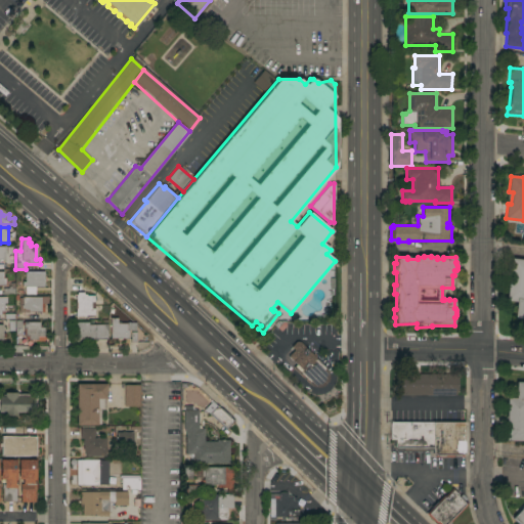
[(511,259),(523,260),(523,318),(514,318),(516,302),(506,301),(511,259)]
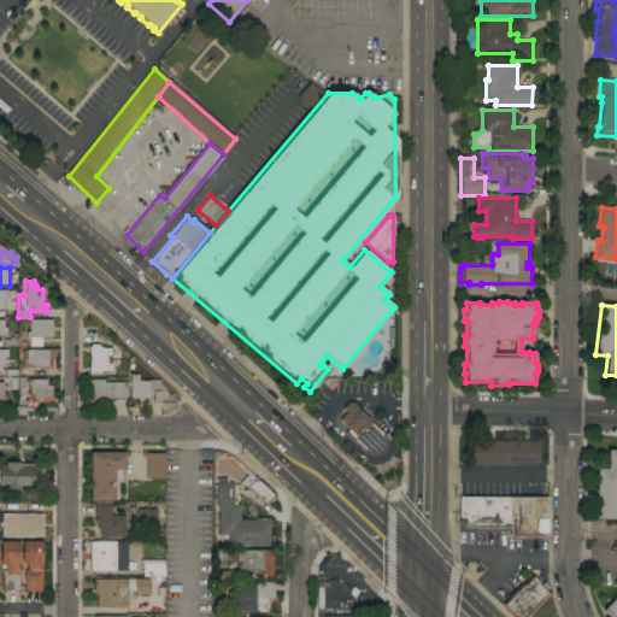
[(52,319),(52,338),(29,339),(29,336),(25,336),(25,333),(29,333),(29,321),(52,319)]
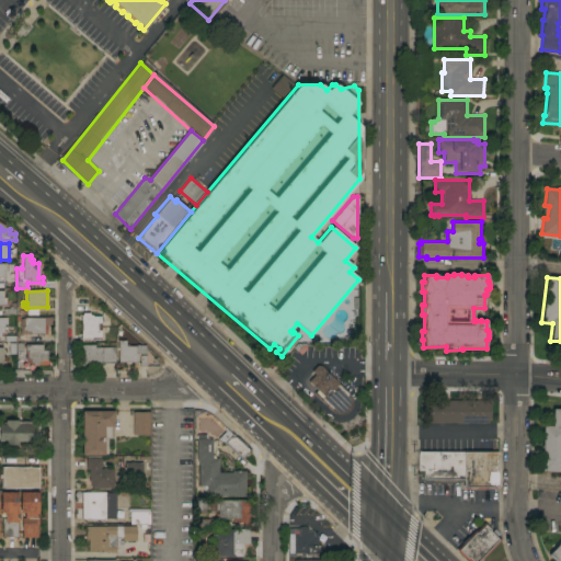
[(92,338),(92,339),(90,339),(90,340),(83,340),(81,340),(81,335),(80,335),(80,319),(81,319),(81,316),(82,316),(82,313),(89,313),(89,316),(92,316),(92,317),(104,317),(104,333),(101,333),(101,338),(92,338)]
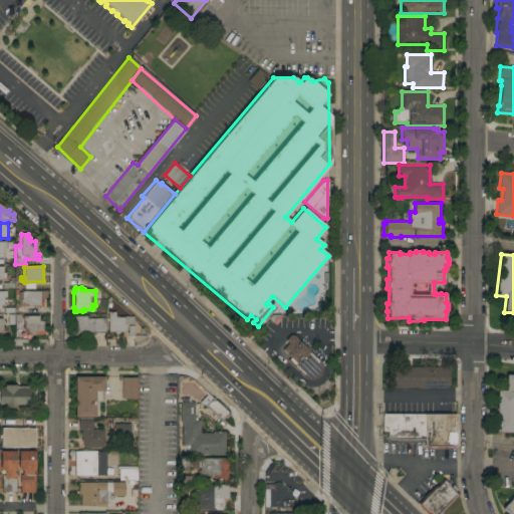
[(0,291),(6,291),(6,298),(4,297),(3,308),(14,308),(16,308),(15,313),(14,313),(4,313),(4,314),(0,314),(0,291)]
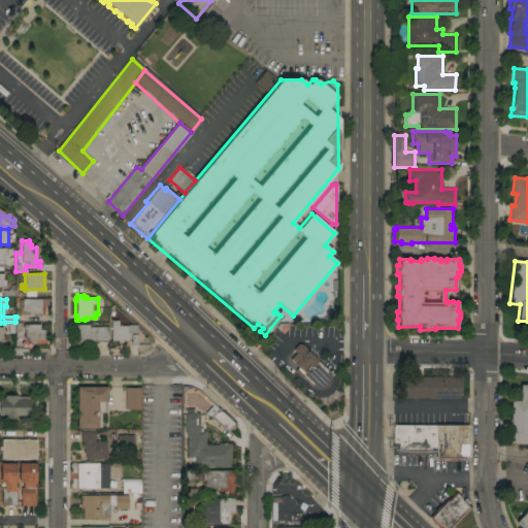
[(41,299),(41,300),(48,300),(48,306),(44,306),(44,315),(20,315),(19,300),(22,300),(22,299),(41,299)]
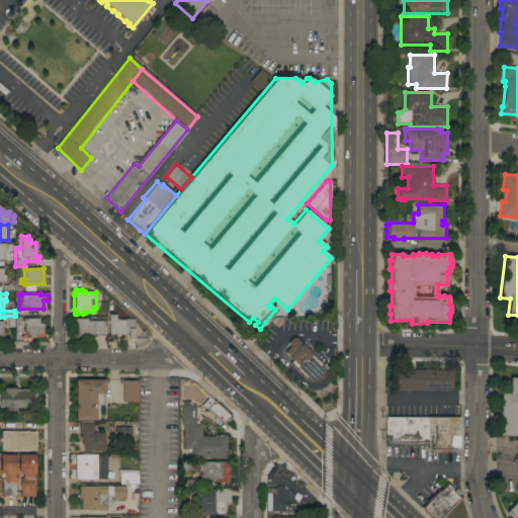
[(124,320),(124,319),(134,319),(134,327),(126,327),(126,335),(108,335),(108,315),(115,315),(115,320),(124,320)]
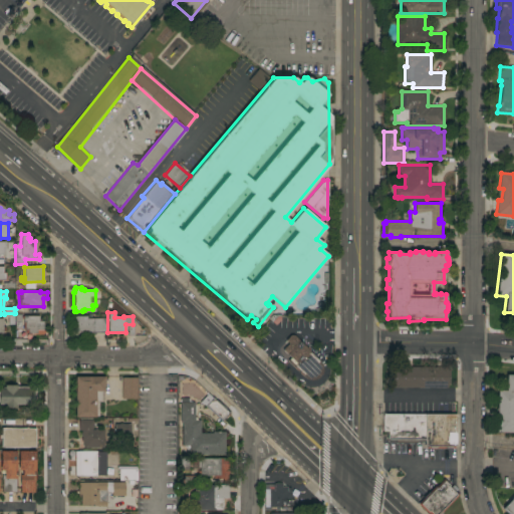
[(9,315),(21,315),(21,329),(10,329),(9,315)]
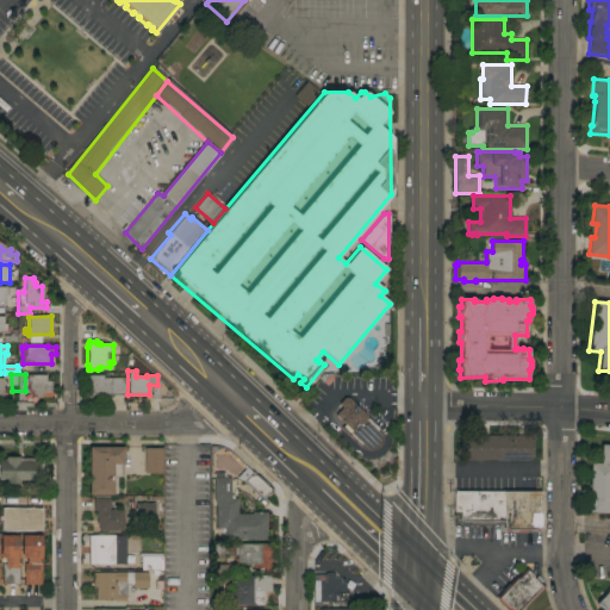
[(45,375),(45,379),(48,379),(48,381),(51,381),(51,392),(53,392),(53,396),(51,396),(51,398),(38,398),(38,396),(37,396),(37,398),(33,398),(33,396),(30,397),(30,391),(27,391),(27,375),(45,375)]
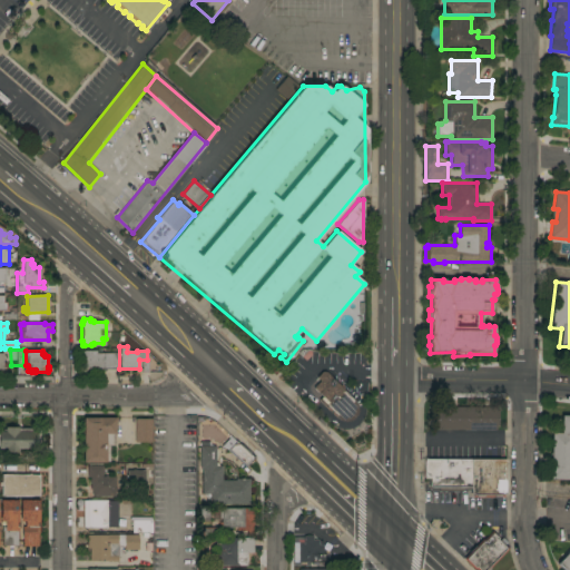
[(82,351),(96,351),(96,353),(117,353),(117,369),(96,370),(96,372),(90,372),(90,369),(82,369),(82,351)]
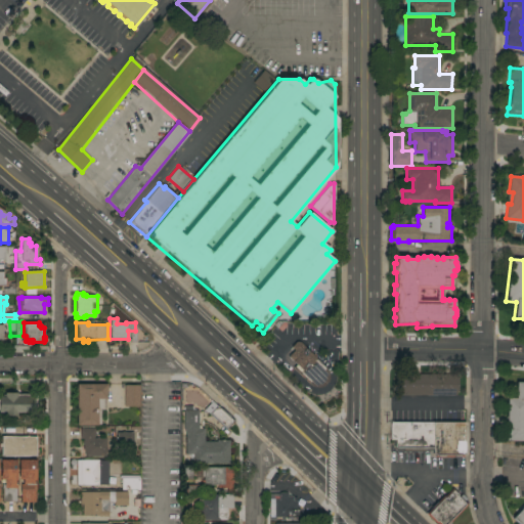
[(299,340),(285,357),(311,385),(319,387),(324,385),(329,381),(330,377),(328,370),(299,340)]
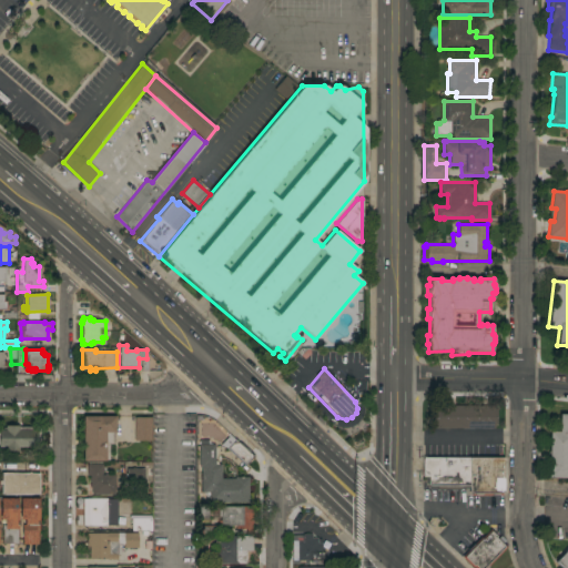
[(428,428),(428,406),(494,406),(494,409),(497,409),(497,425),(494,425),(494,428),(428,428)]
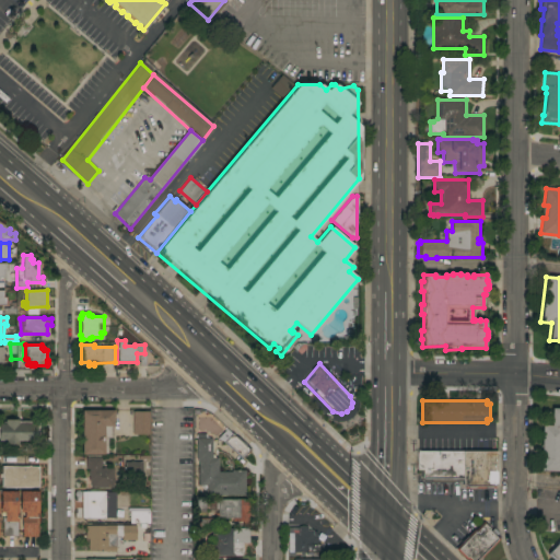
[(551,409),(559,409),(559,471),(540,471),(541,426),(551,426),(551,409)]
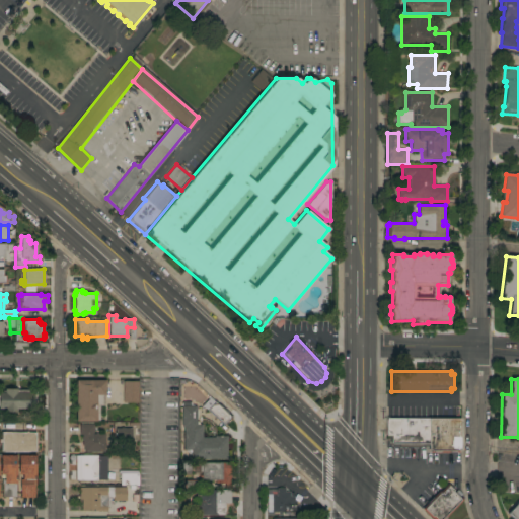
[(76,380),(105,380),(105,395),(102,395),(102,405),(99,405),(99,421),(96,421),(96,422),(76,422),(76,380)]
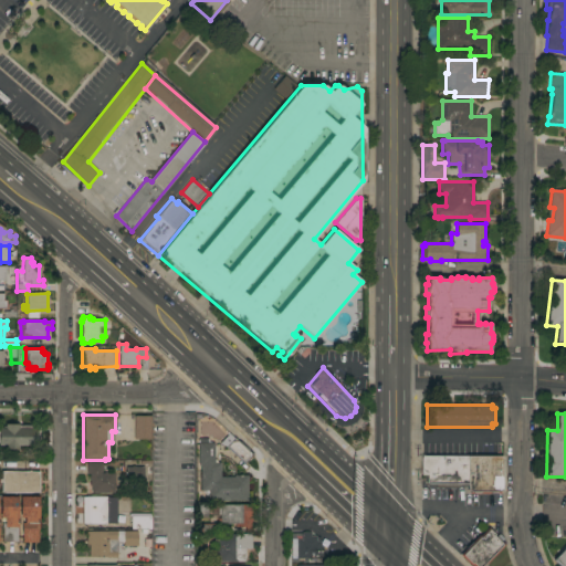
[(150,439),(134,439),(134,416),(150,416),(150,439)]
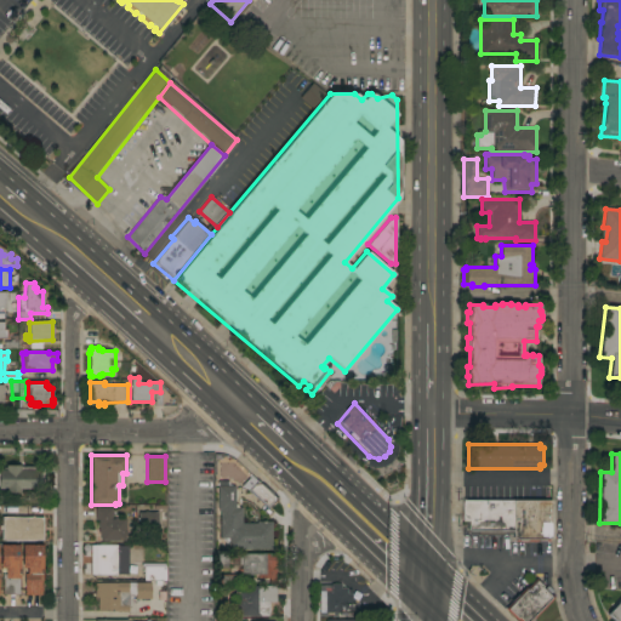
[(44,489),(20,489),(20,494),(6,494),(6,489),(0,489),(0,469),(3,469),(3,468),(5,468),(5,466),(20,466),(20,467),(44,467),(44,489)]
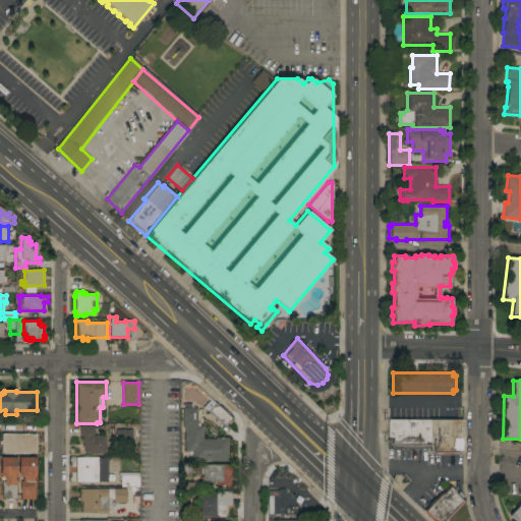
[(208,411),(206,413),(203,409),(212,399),(223,409),(225,411),(226,410),(234,418),(228,424),(227,423),(224,426),(208,411)]
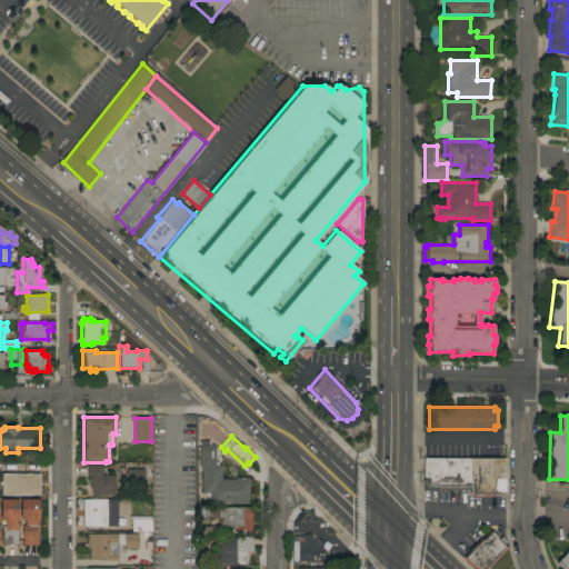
[(249,503),(209,503),(208,493),(201,493),(201,468),(199,468),(199,446),(215,446),(215,449),(216,449),(216,459),(215,459),(215,462),(216,462),(217,463),(218,466),(221,466),(221,480),(235,480),(235,478),(249,478),(249,503)]
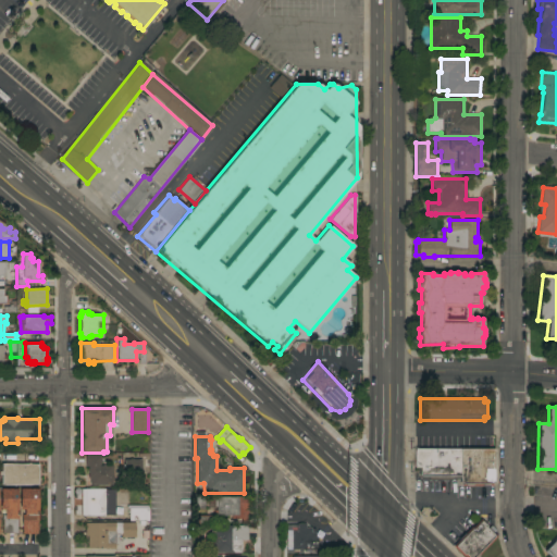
[(494,449),(494,483),(492,483),(492,486),(461,486),(461,483),(459,483),(459,478),(452,478),(452,480),(428,480),(428,479),(420,479),(420,474),(418,474),(418,468),(415,468),(415,449),(494,449)]
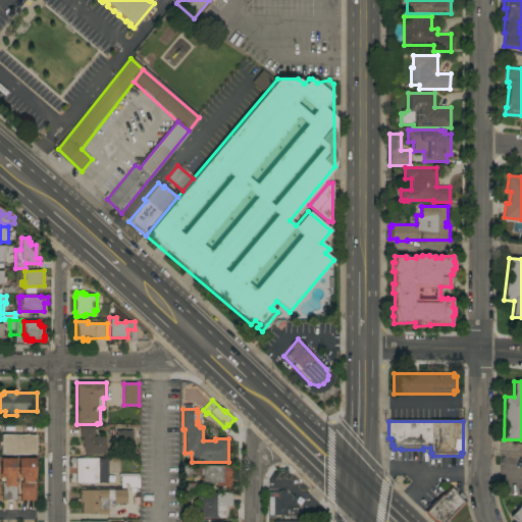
[(85,455),(85,449),(83,449),(83,436),(80,436),(80,427),(94,427),(94,436),(105,436),(105,455),(85,455)]
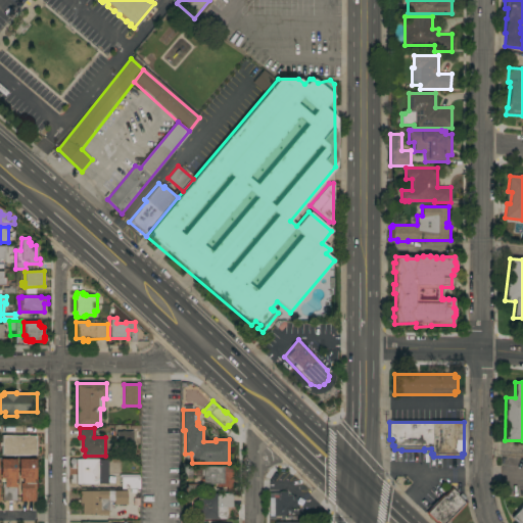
[(120,431),(120,430),(125,431),(133,431),(133,445),(116,445),(116,431),(120,431)]
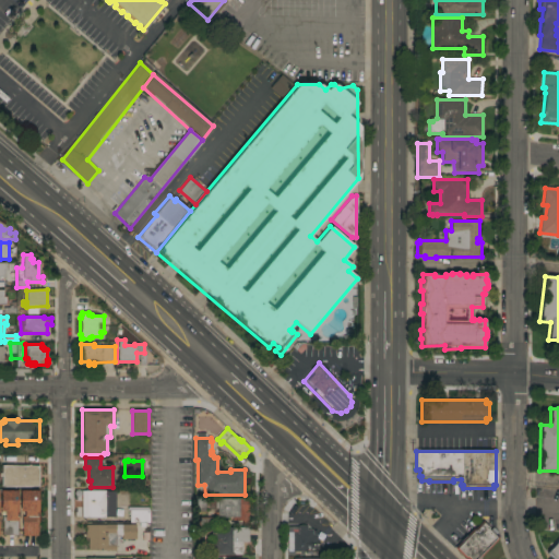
[(38,465),(38,486),(31,486),(31,488),(2,488),(2,487),(1,487),(1,477),(0,477),(0,474),(1,474),(1,465),(38,465)]
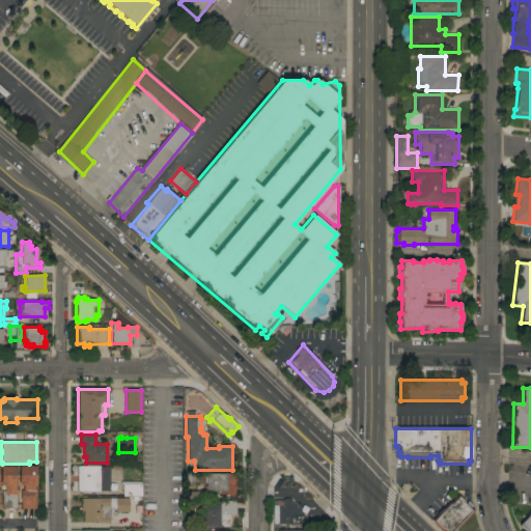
[(0,466),(17,466),(17,492),(19,492),(19,496),(16,496),(16,508),(2,508),(2,495),(1,495),(1,490),(0,490),(0,466)]
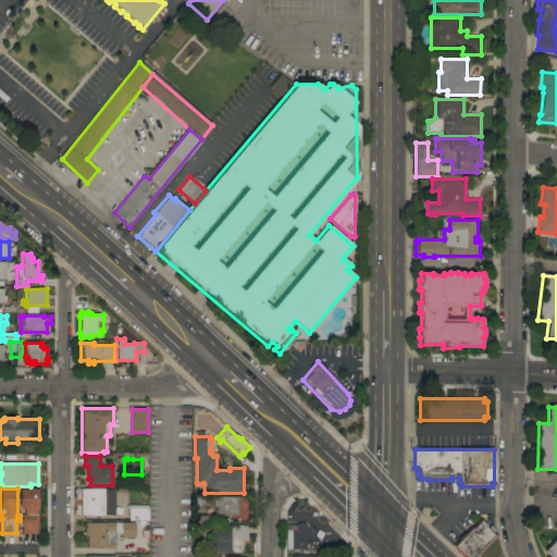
[(37,489),(38,509),(35,509),(35,516),(37,516),(37,534),(22,534),(22,515),(24,515),(24,509),(20,509),(20,490),(37,489)]
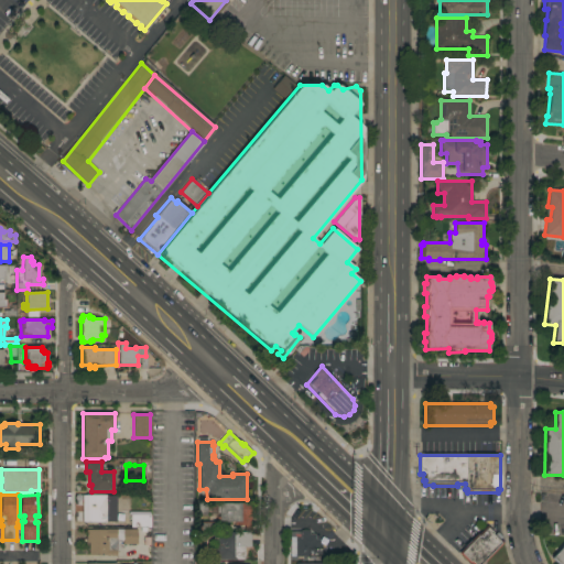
[(114,522),(85,522),(85,496),(114,496),(114,522)]
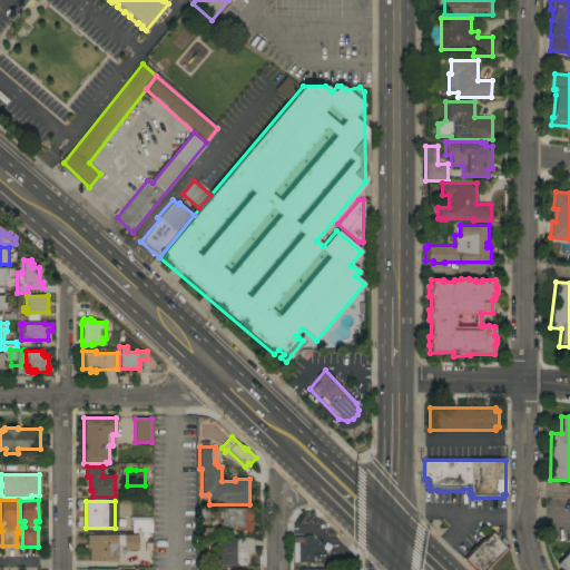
[(253,509),(253,530),(254,530),(254,537),(246,537),(246,531),(242,531),(242,528),(218,528),(218,522),(220,522),(220,519),(219,519),(219,511),(222,511),(222,509),(253,509)]
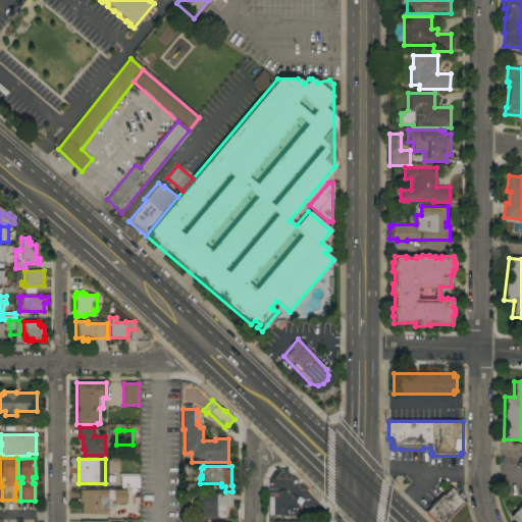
[(140,474),(140,488),(136,488),(136,492),(131,492),(131,488),(122,488),(122,477),(119,477),(119,474),(140,474)]
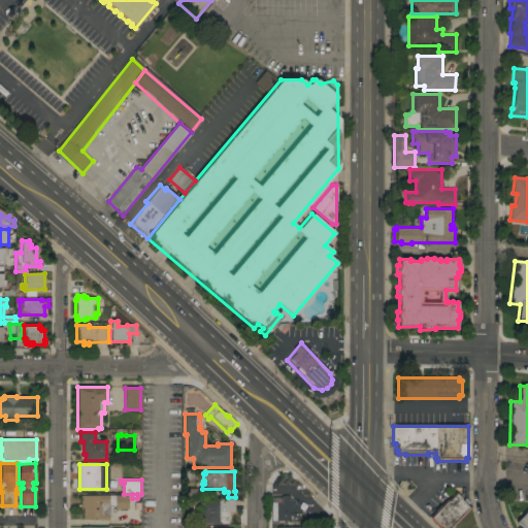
[(452,527),(440,527),(439,527),(428,518),(447,499),(448,500),(456,492),(463,498),(461,500),(470,508),(452,527)]
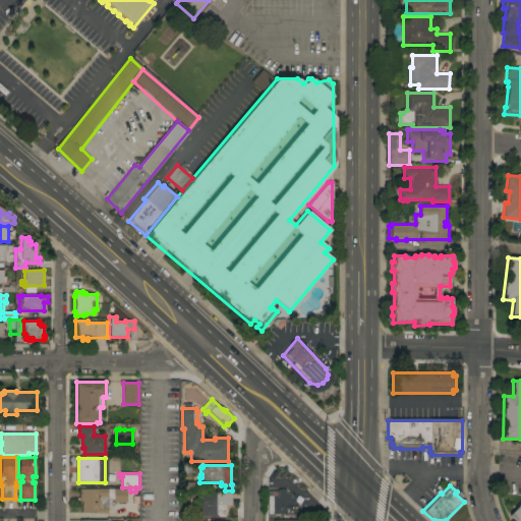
[(99,489),(99,488),(126,488),(126,503),(113,503),(113,500),(109,500),(109,509),(108,509),(108,514),(81,513),(81,502),(79,502),(79,489),(99,489)]
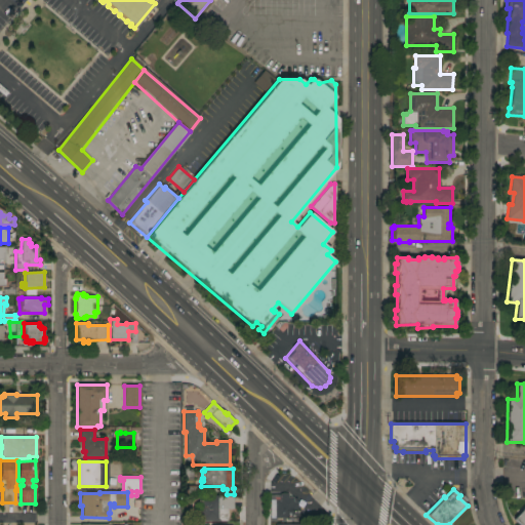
[(279,494),(288,493),(288,497),(293,497),(293,498),(296,498),(296,501),(297,501),(297,507),(298,507),(299,518),(292,519),(292,520),(287,520),(287,518),(276,518),(276,522),(270,522),(270,494),(279,494)]
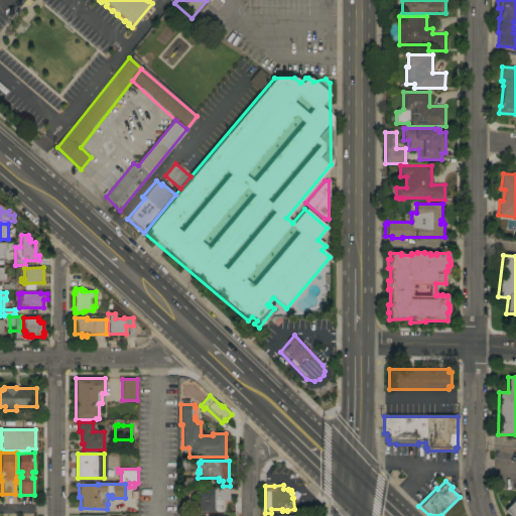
[(224,512),(195,513),(195,500),(197,500),(197,496),(195,496),(195,487),(230,487),(230,500),(224,500),(224,512)]
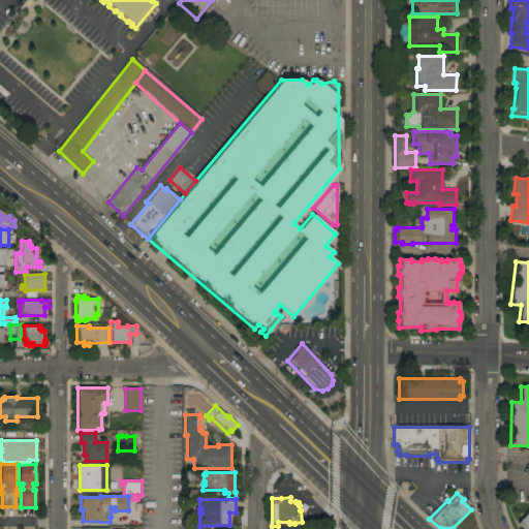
[(528,528),(523,528),(517,523),(528,509),(528,528)]
